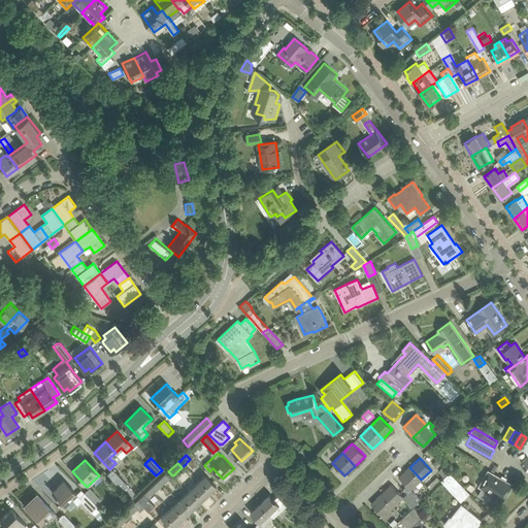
[(443,466),(438,471),(444,477),(450,472),(443,466)]
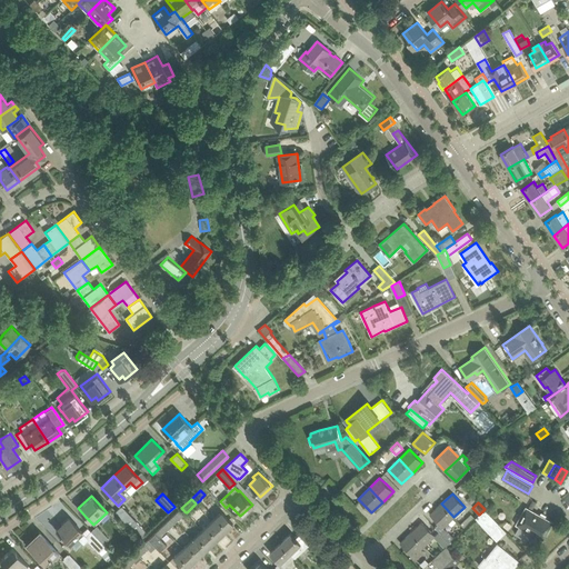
[(430,513),(443,527),(453,517),(441,503),(430,513)]
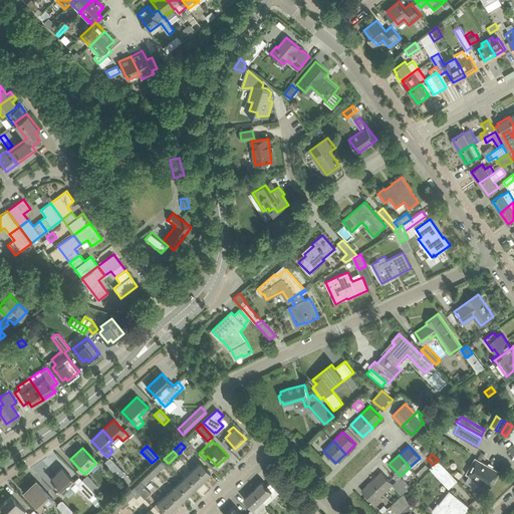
[(103,462),(127,487),(132,482),(108,457),(103,462)]
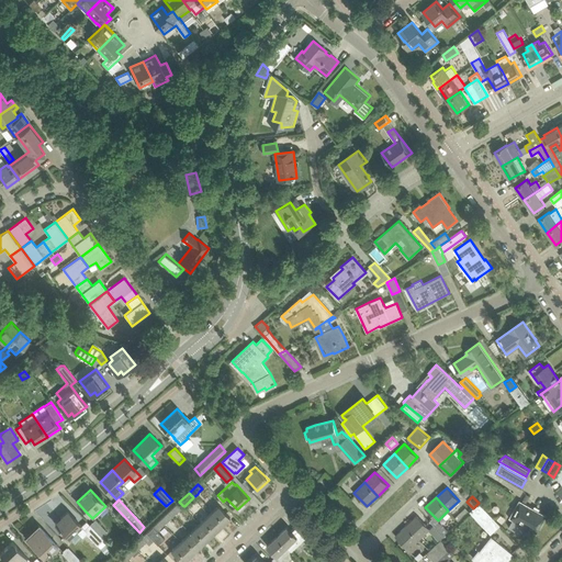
[(513,520),(508,527),(521,534),(525,527),(529,530),(537,534),(547,516),(539,512),(537,510),(534,508),(519,499),(509,518),(513,520)]
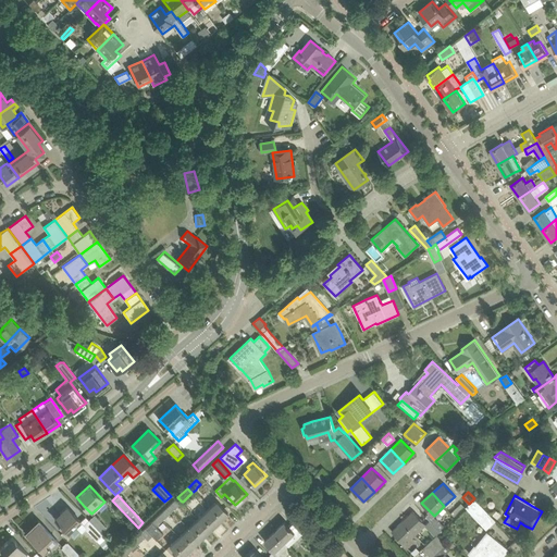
[(168,506),(173,511),(182,502),(177,497),(168,506)]
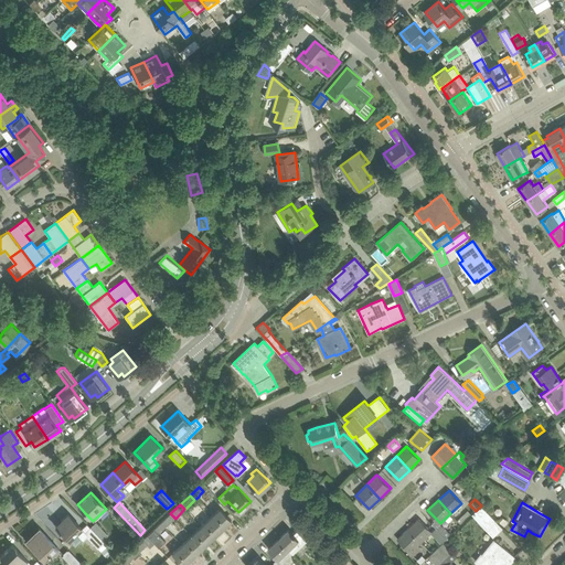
[(476,511),(473,513),(488,528),(496,520),(481,505),(476,511)]
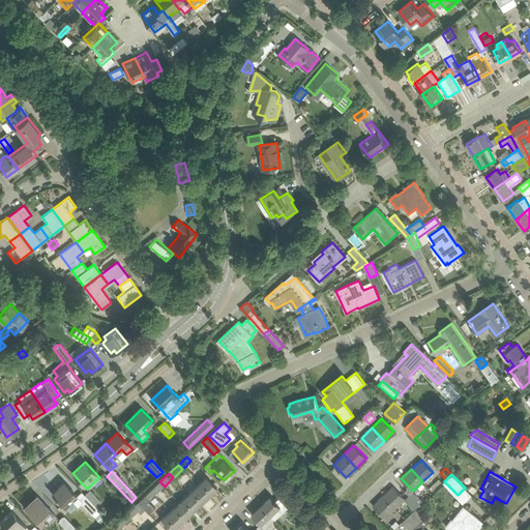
[(201,480),(197,484),(208,496),(216,488),(210,480),(206,476),(201,480)]
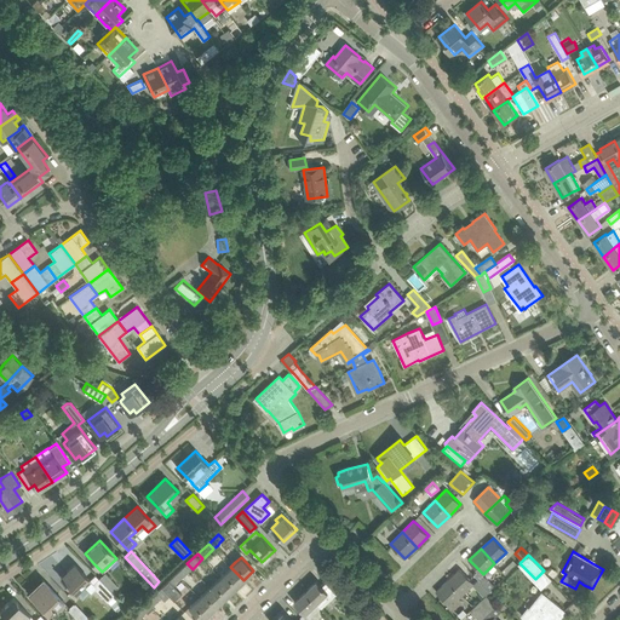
[(512,560),(501,570),(506,575),(517,564),(512,560)]
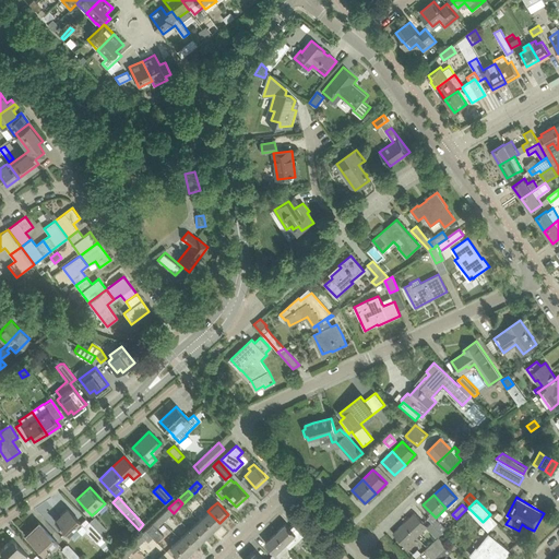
[(159,516),(164,522),(174,513),(168,508),(159,516)]
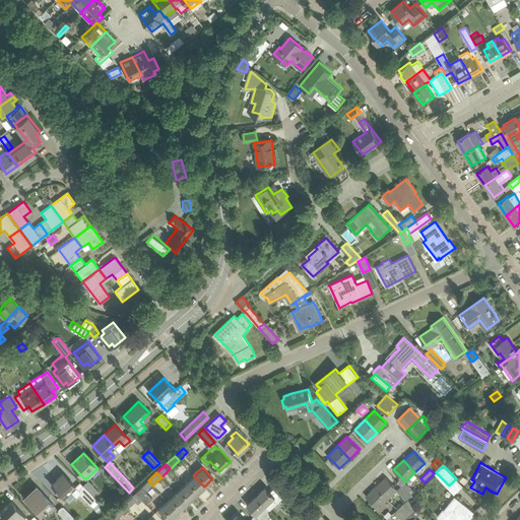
[(70,491),(76,497),(80,493),(74,486),(75,486),(63,473),(51,484),(63,497),(70,491)]
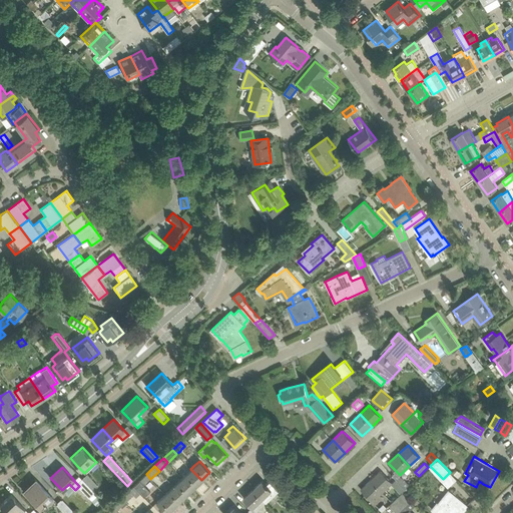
[(190,469),(182,477),(192,488),(201,480),(190,469)]
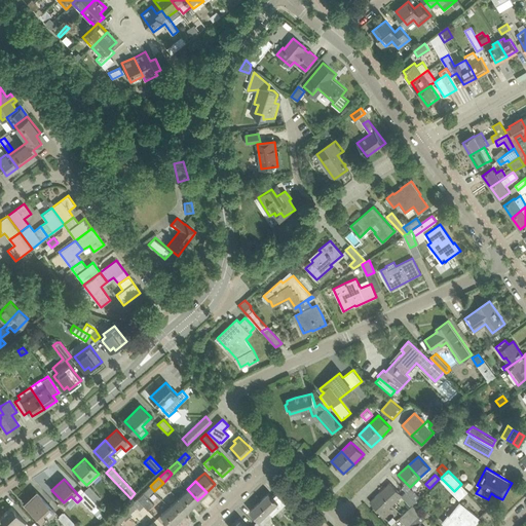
[(403,495),(390,482),(380,492),(392,504),(403,495)]
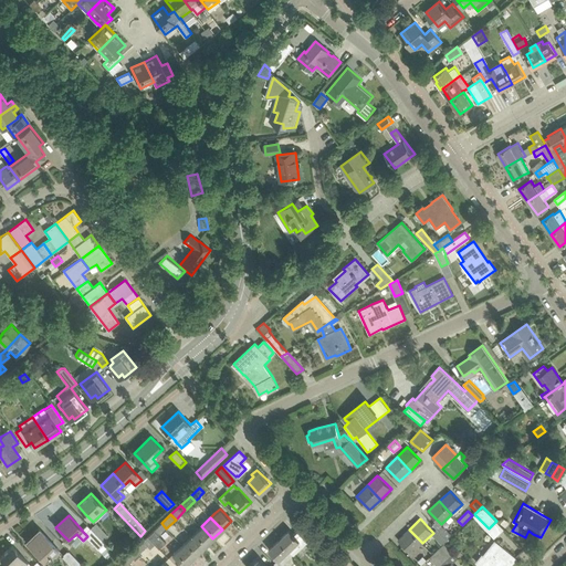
[(102,541),(108,535),(96,522),(90,528),(94,533),(102,541)]
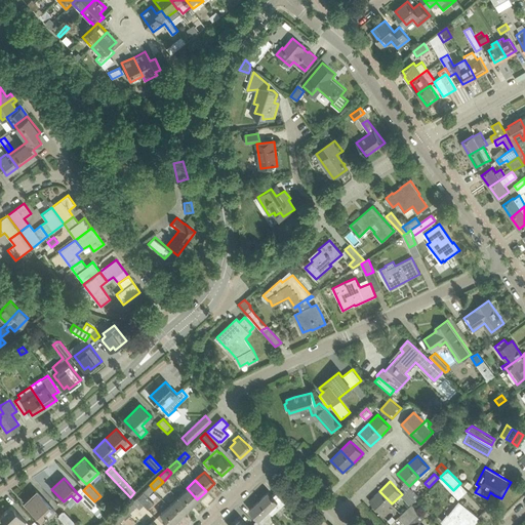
[(153,502),(147,496),(154,490),(150,485),(136,497),(144,505),(147,508),(153,502)]
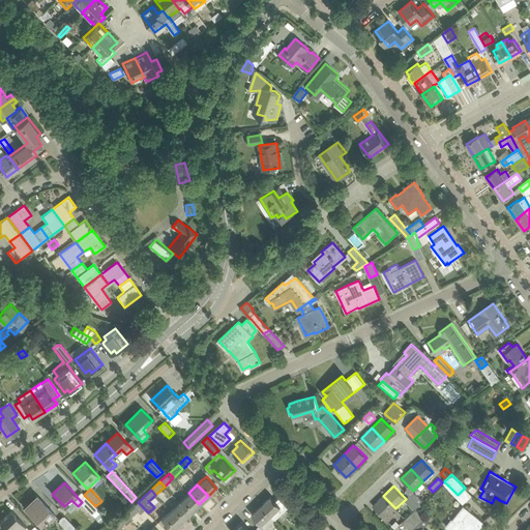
[(188,493),(179,502),(189,513),(199,504),(188,493)]
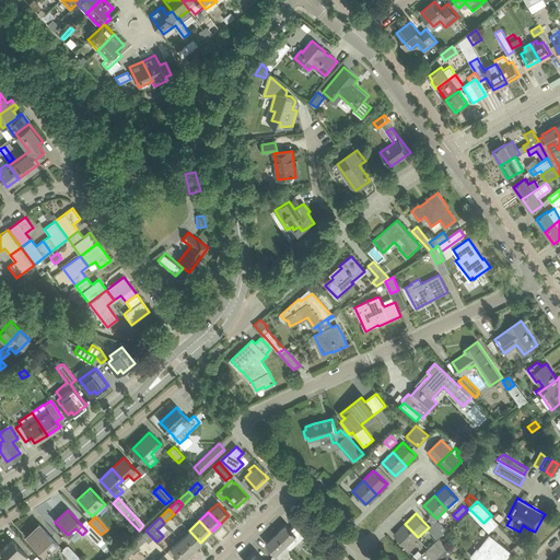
[(49,550),(57,543),(38,523),(38,524),(41,527),(34,534),(33,532),(27,537),(42,552),(47,548),(49,550)]
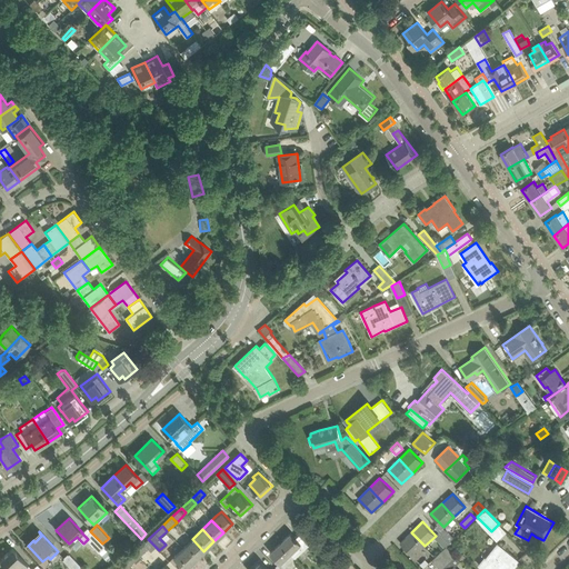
[(447,531),(441,536),(449,543),(453,538),(450,535),(447,531)]
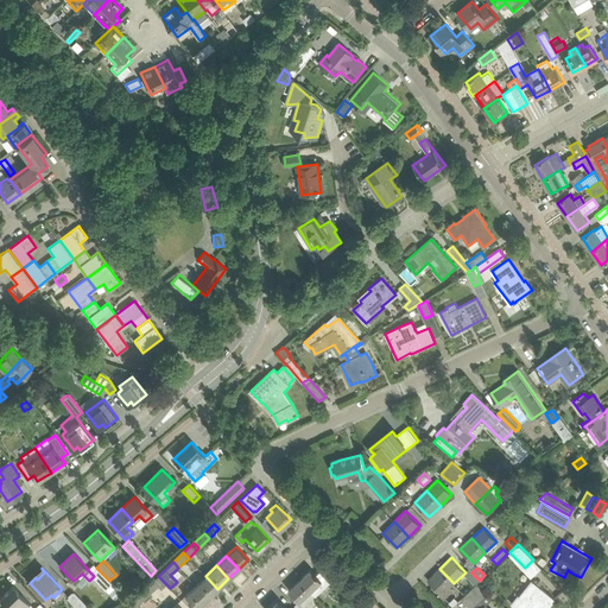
[(301,580),(316,596),(327,586),(311,569),(301,580)]
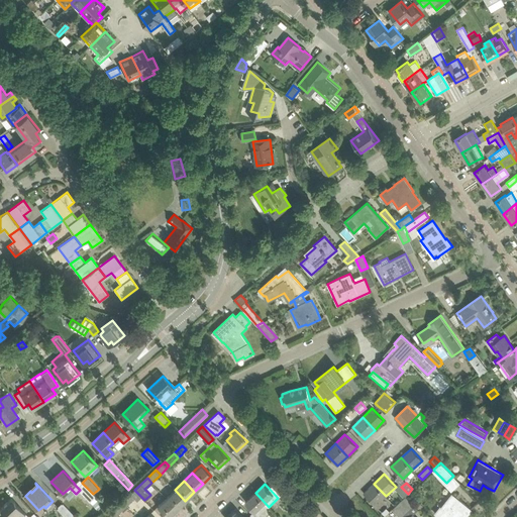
[(376,506),(383,499),(386,496),(374,484),(364,493),(376,506)]
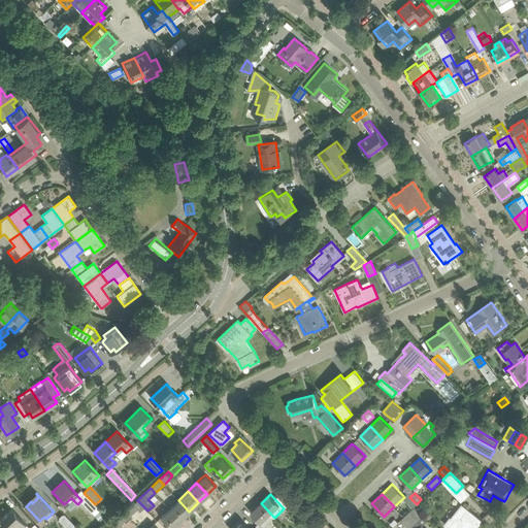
[(88,497),(83,503),(91,513),(96,507),(97,506),(98,506),(95,504),(88,497)]
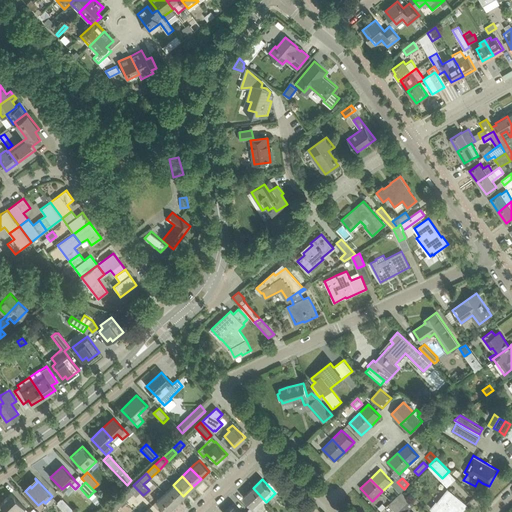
[(133,485),(121,497),(126,502),(134,494),(135,496),(140,492),(133,485)]
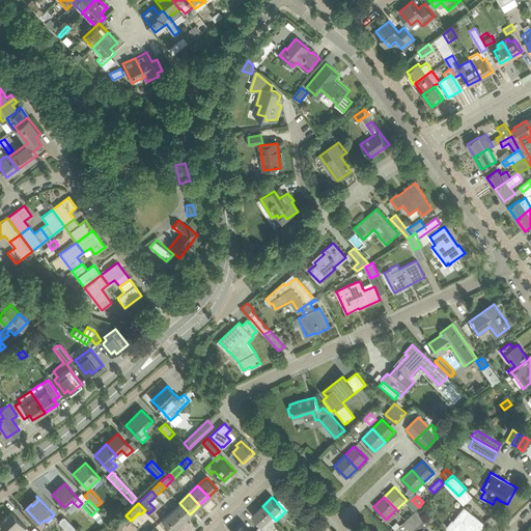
[(170,511),(182,523),(190,514),(179,503),(170,511)]
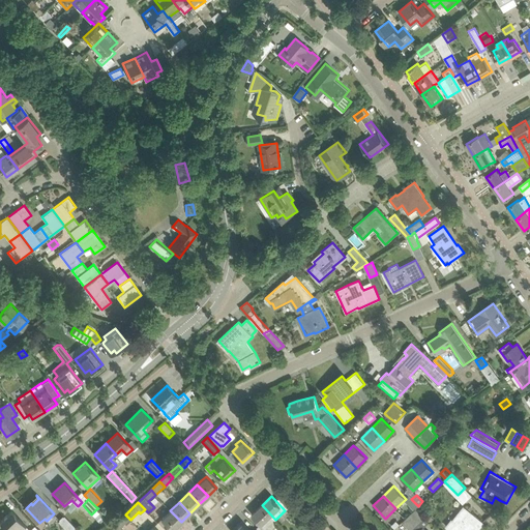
[(262,505),(252,514),(259,522),(261,525),(257,528),(259,529),(266,529),(265,529),(275,520),(262,505)]
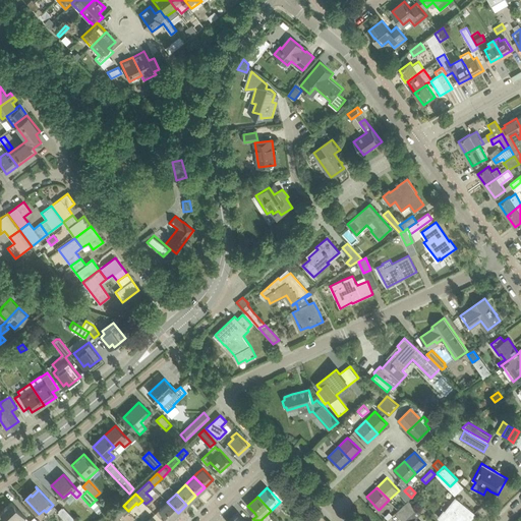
[(440,508),(435,515),(443,520),(442,520),(462,520),(463,520),(465,517),(469,520),(475,514),(456,498),(445,511),(440,508)]
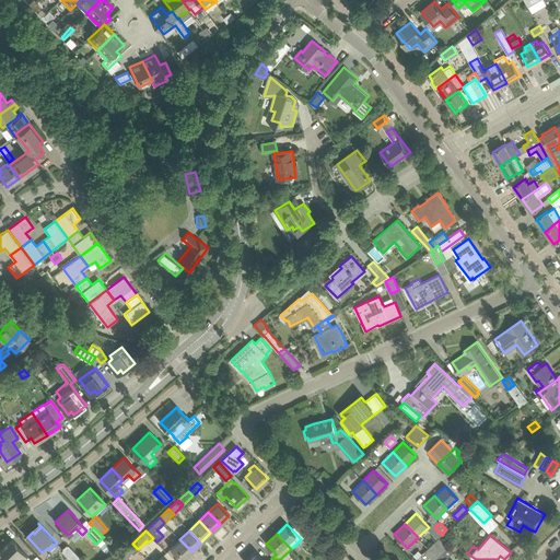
[(448,559),(446,558),(453,551),(440,538),(426,551),(433,559),(448,559)]
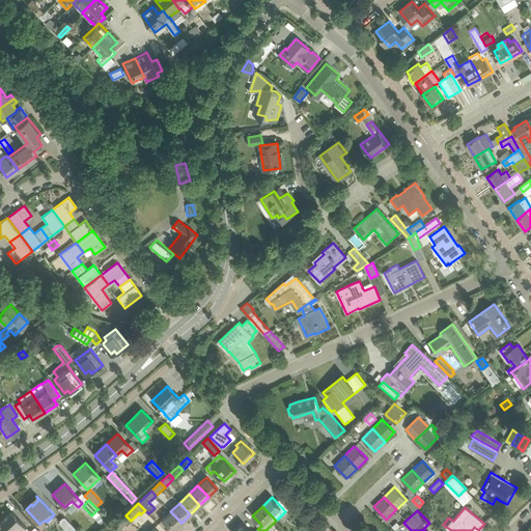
[(0,523),(7,530),(21,530),(26,527),(11,511),(0,522),(0,523)]
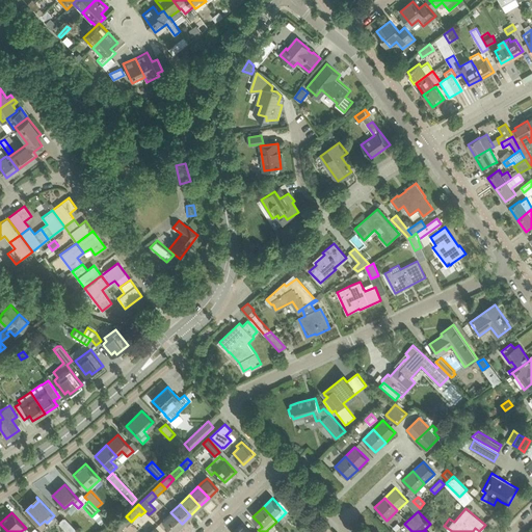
[(162,521),(171,531),(173,531),(182,524),(170,512),(162,521)]
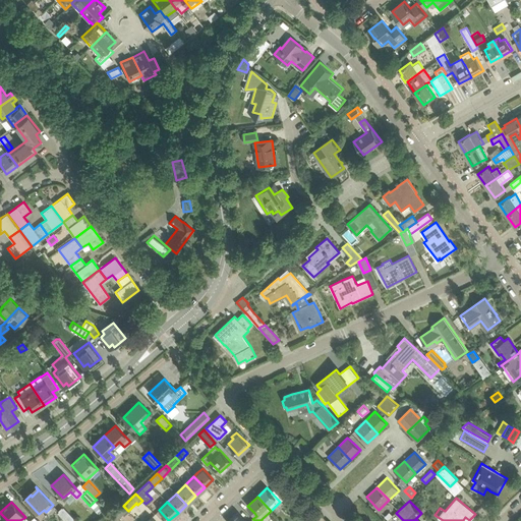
[(123,506),(114,514),(119,519),(128,511),(123,506)]
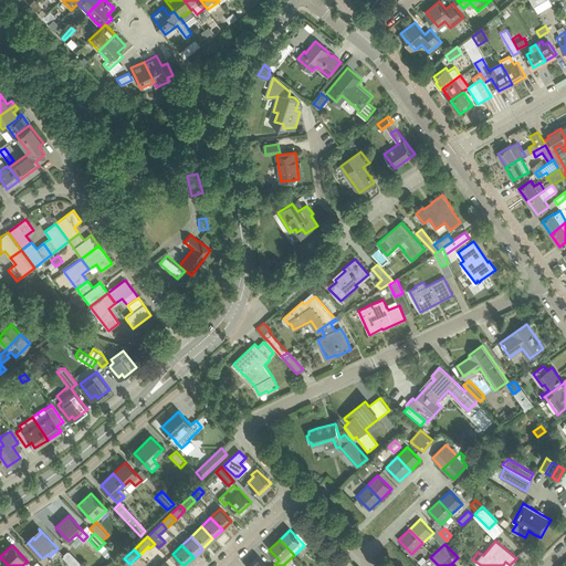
[(76,565),(81,563),(69,551),(62,557),(70,565),(76,565)]
